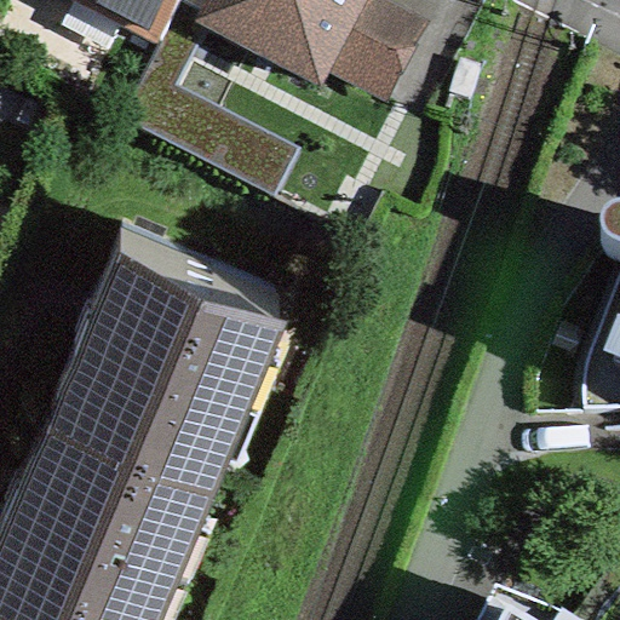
[(76,0),(161,44),(183,0),(76,0)]
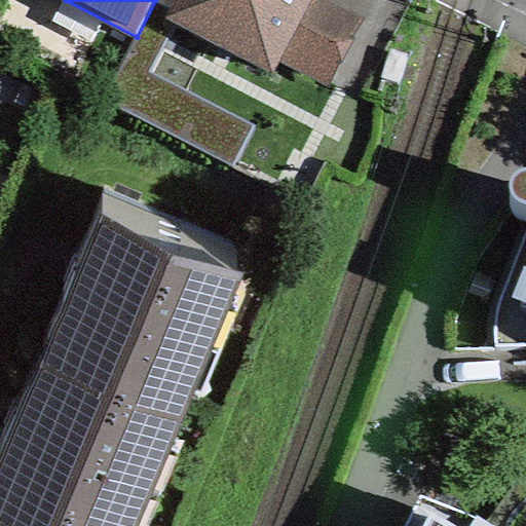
[(240,58),(241,55),(269,70),(277,53),(326,78),(353,25),(305,0),(189,0),(178,23),(214,41),(213,43),(226,50),(240,58)]
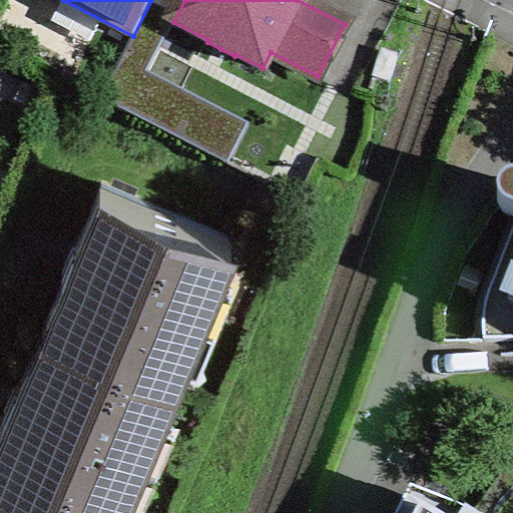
[(66,263),(42,321),(171,375),(230,233),(100,179),(76,238),(73,236),(72,236),(67,249),(62,261),(66,263)]
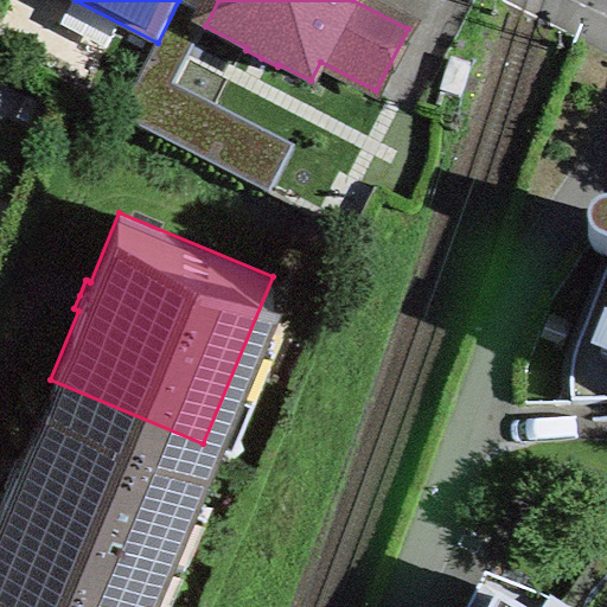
[(606,255),(606,269),(577,347),(574,360),(572,375),(570,389),(573,403),(606,402),(606,213),(601,216),(594,219),(589,225),(588,231),(588,237),(589,242),(593,247),(596,250),(601,253),(606,255)]
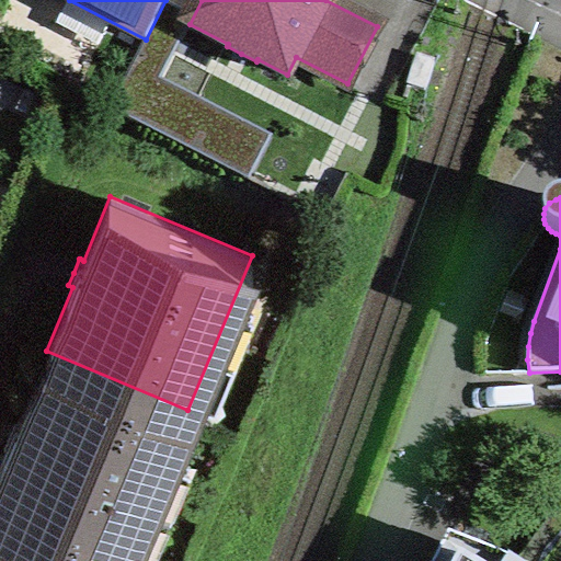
[(0,512),(116,560),(124,560),(187,410),(46,351),(20,413),(15,412),(10,425),(4,438),(9,441),(0,460),(0,512)]
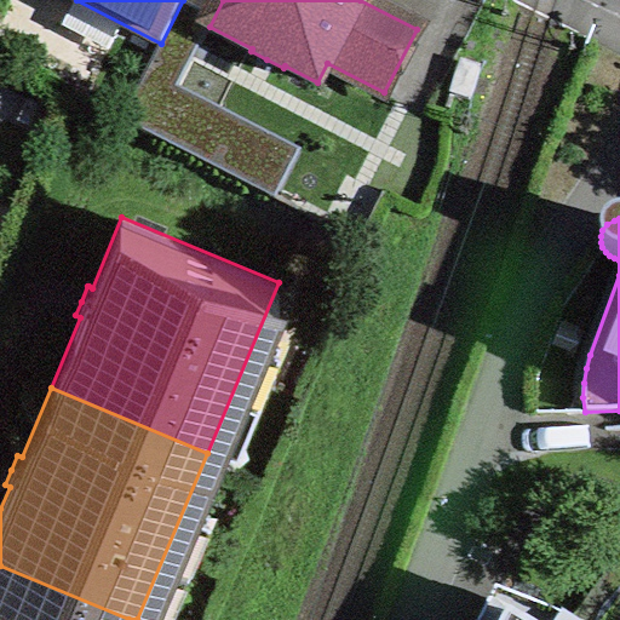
[(547,619),(498,600),(487,619),(547,619)]
